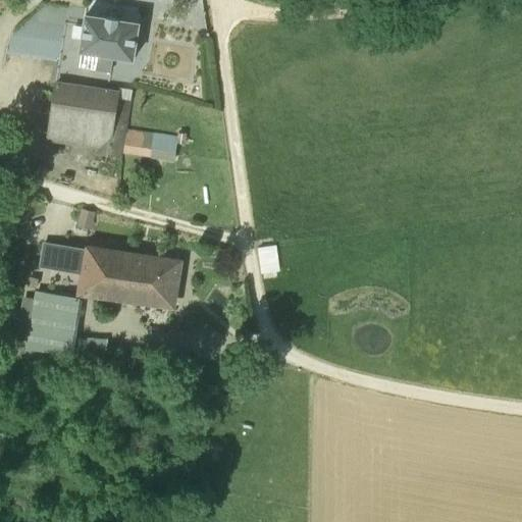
[(54,80),(55,80),(107,88),(112,52),(132,55),(138,18),(85,11),(83,21),(62,18),(54,80)]
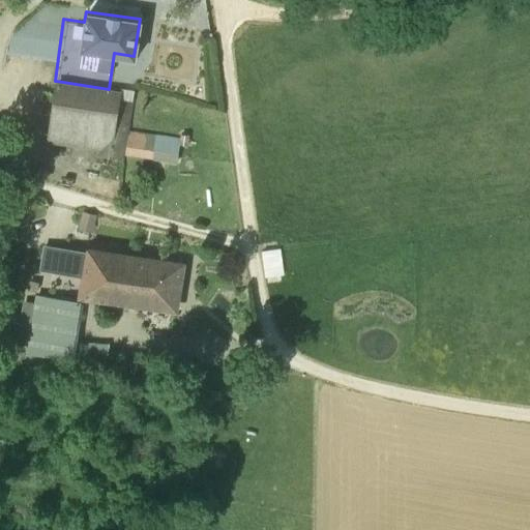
[(56,81),(47,143),(98,150),(97,155),(123,158),(133,99),(120,98),(121,91),(109,89),(56,81)]
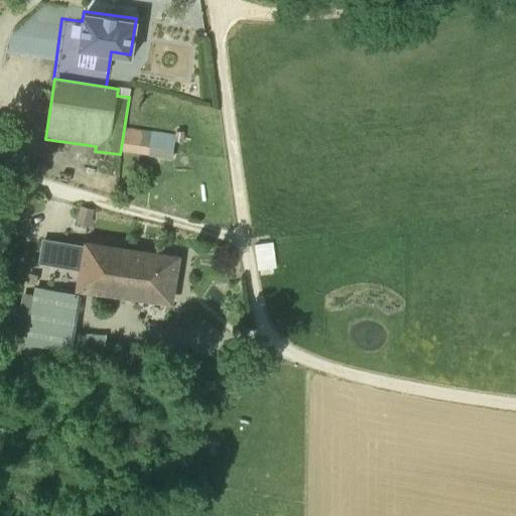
[(90,224),(93,211),(82,208),(79,221),(90,224)]
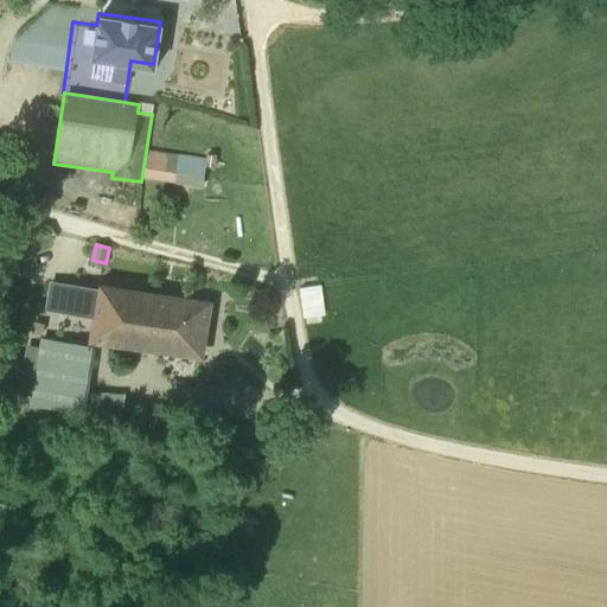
[(200,353),(208,307),(102,291),(51,283),(48,310),(98,317),(95,337),(200,353)]
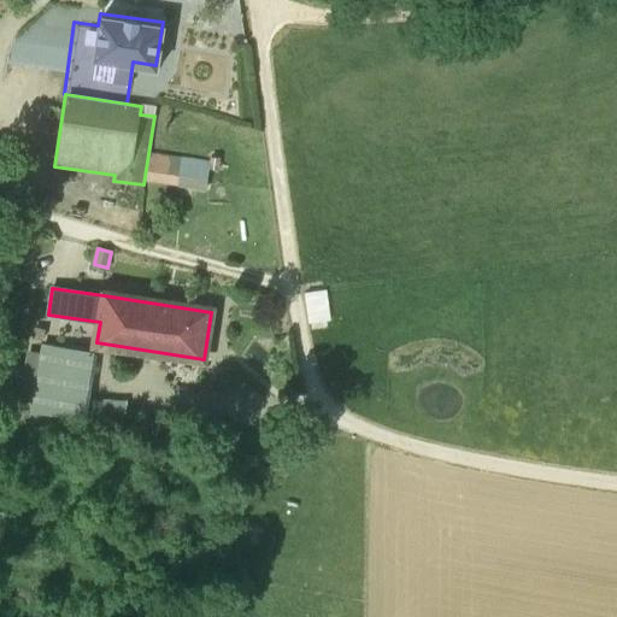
[(330,318),(329,291),(310,292),(311,318),(330,318)]
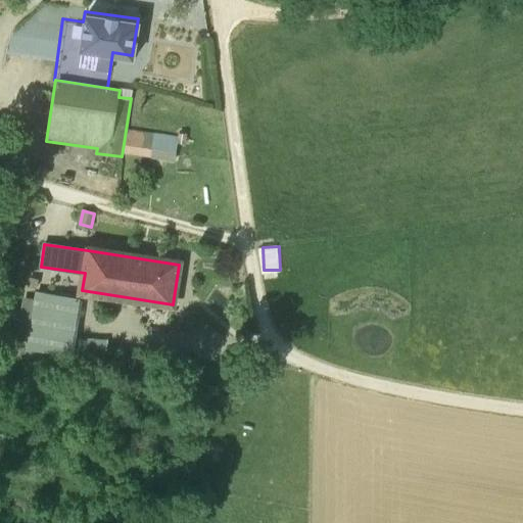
[(72,354),(81,297),(37,291),(28,347),(72,354)]
